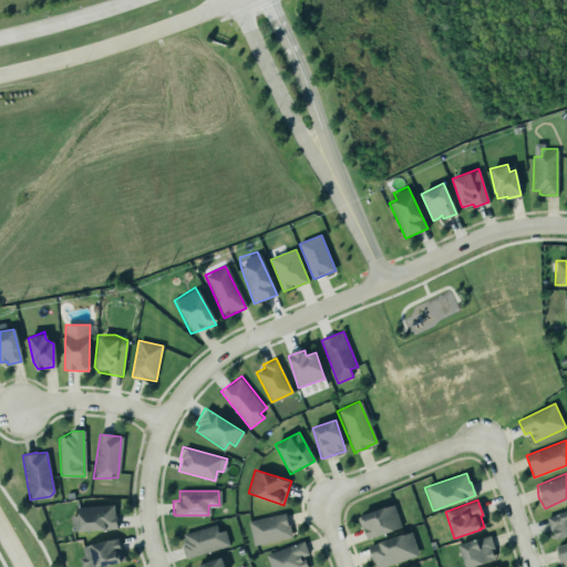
[(78,506),(78,516),(72,516),(72,532),(116,529),(115,505),(78,506)]
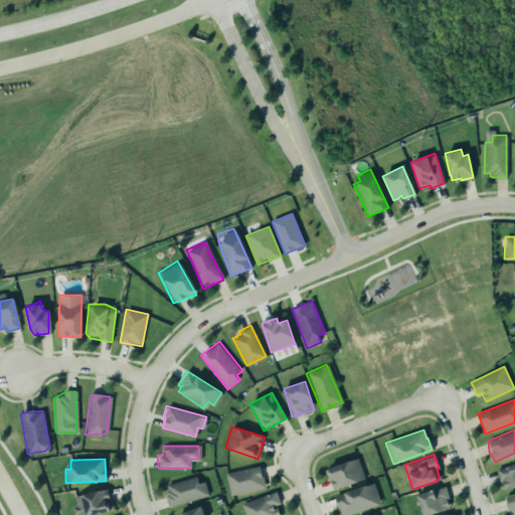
[(332,489),(365,480),(359,459),(326,468),(332,489)]
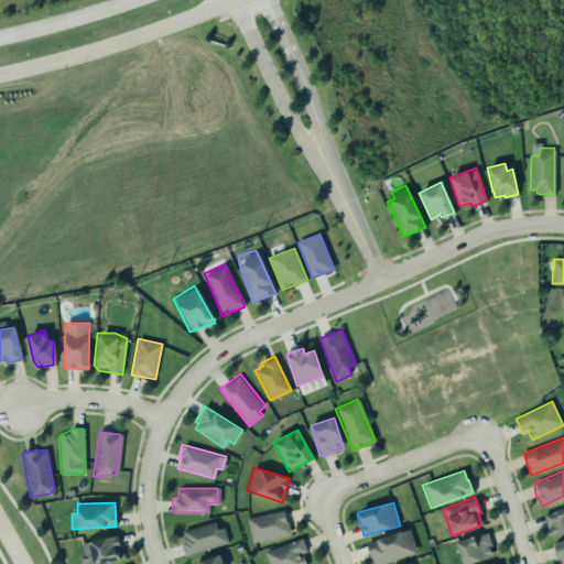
[(542,514),(563,507),(563,533),(552,537),(550,527),(546,528),(542,514)]
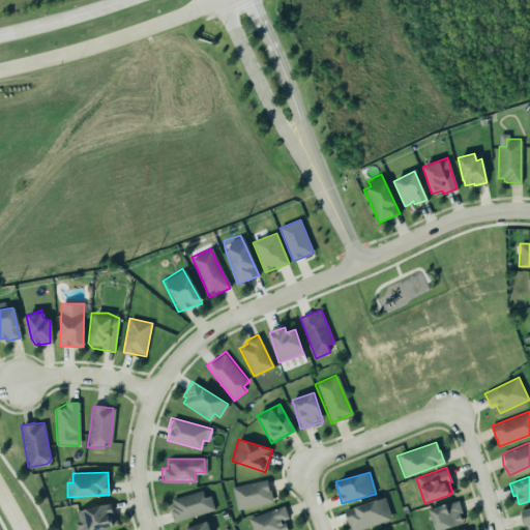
[(233,486),(236,508),(272,504),(269,481),(233,486)]
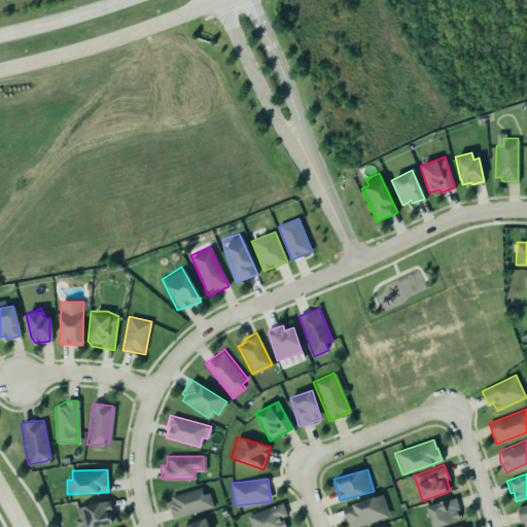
[(174,519),(214,506),(210,492),(203,494),(201,487),(168,497),(174,519)]
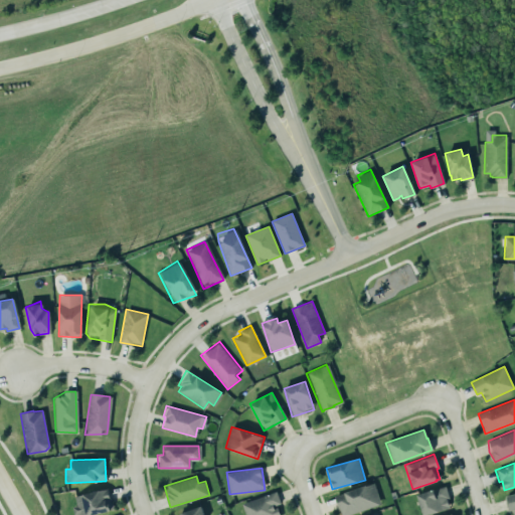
[(335,496),(341,514),(348,514),(381,504),(374,483),(335,496)]
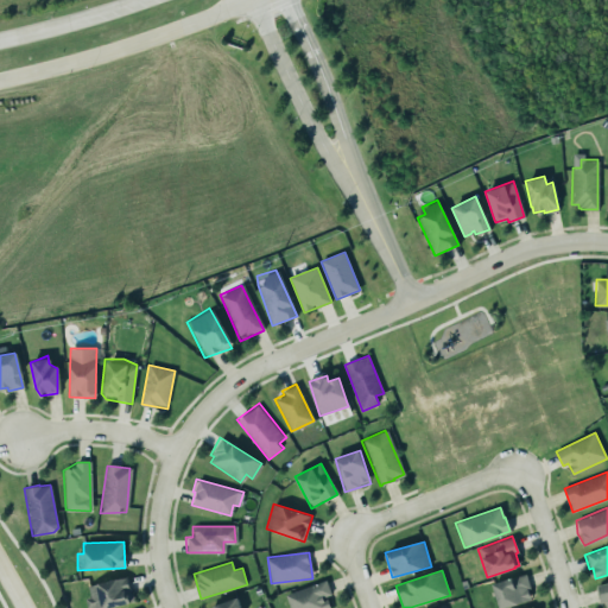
[(499,607),(504,607),(533,599),(525,574),(492,584),(499,607)]
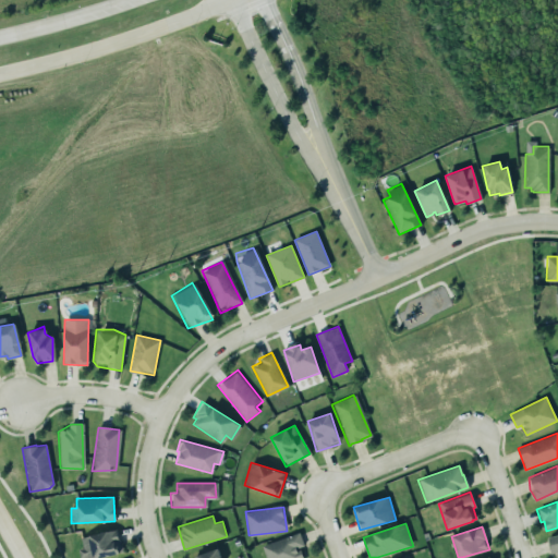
[(79,537),(113,529),(117,541),(119,540),(121,552),(117,553),(117,554),(97,557),(83,557),(79,557),(76,549),(82,548),(79,537)]
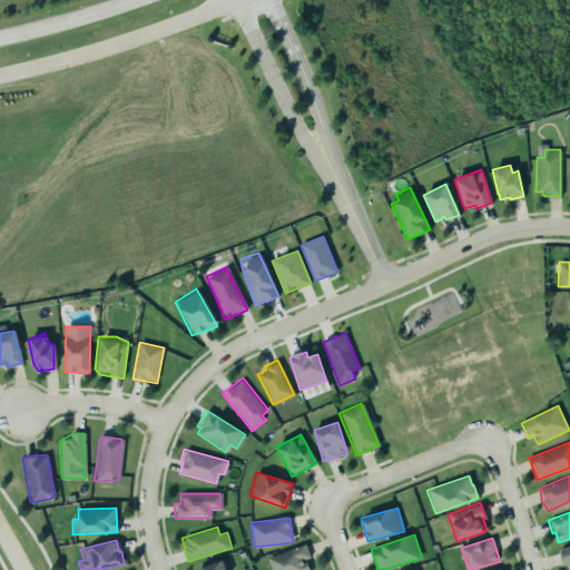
[(308,569),(305,559),(311,558),(306,544),(267,557),(272,569),(308,569)]
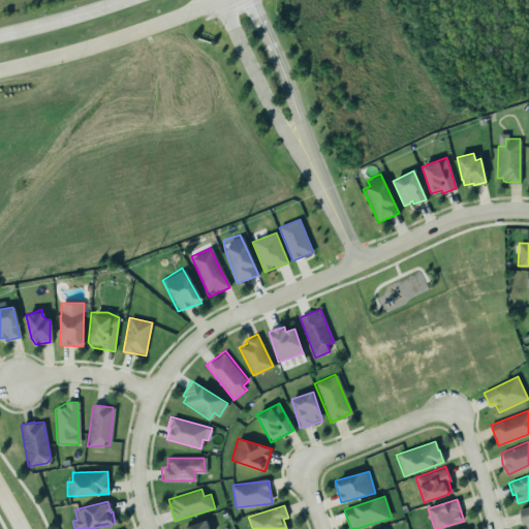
[(518,510),(528,506),(528,528),(526,528),(525,524),(522,525),(518,510)]
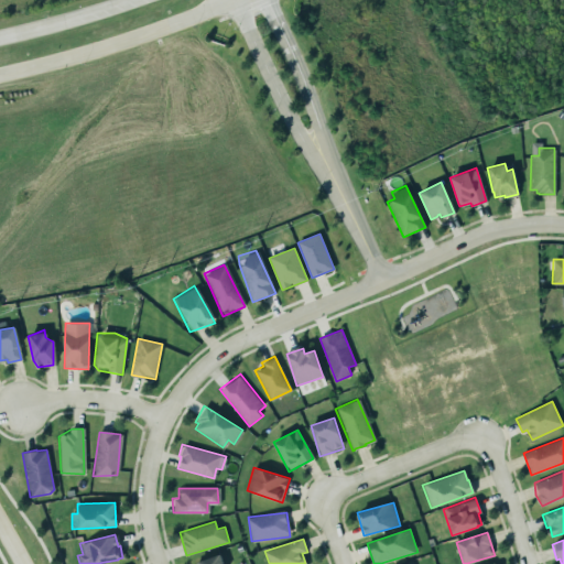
[(195,563),(195,562),(218,554),(221,563),(195,563)]
